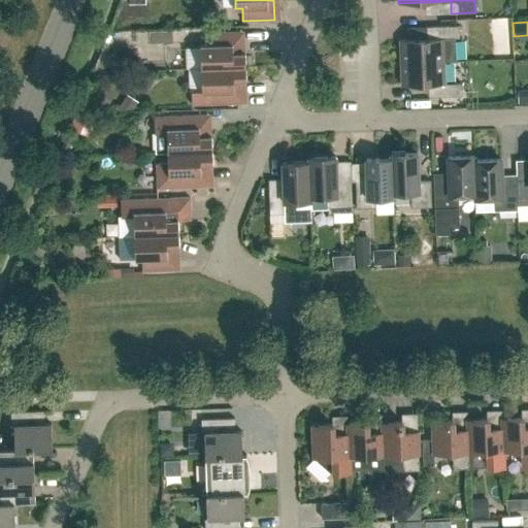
[(400,39),(400,62),(444,61),(455,60),(454,38),(460,37),(459,25),(431,26),(431,38),(400,39)]
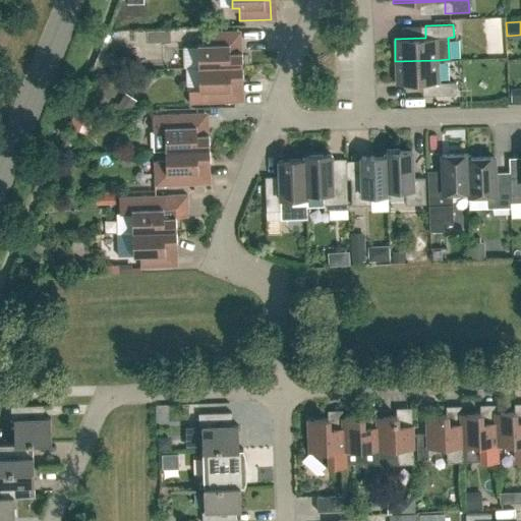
[(184,68),(198,67),(242,66),(242,52),(236,52),(236,31),(204,32),(205,44),(197,44),(197,46),(183,47),(184,68)]
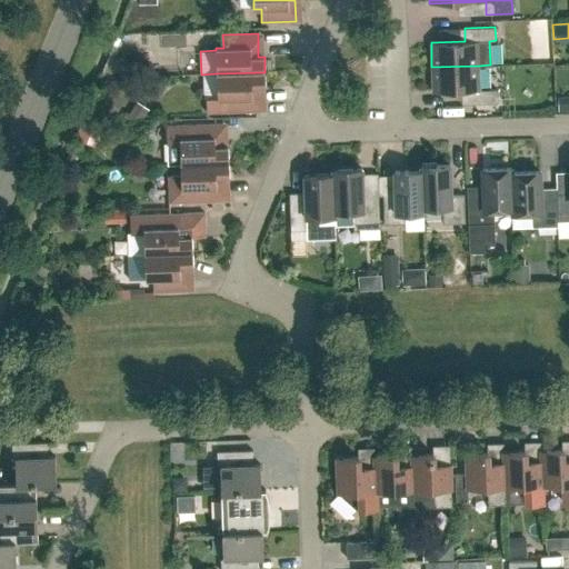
[(498,102),(497,89),(479,90),(479,66),(431,67),(432,92),(467,90),(467,103),(498,102)]
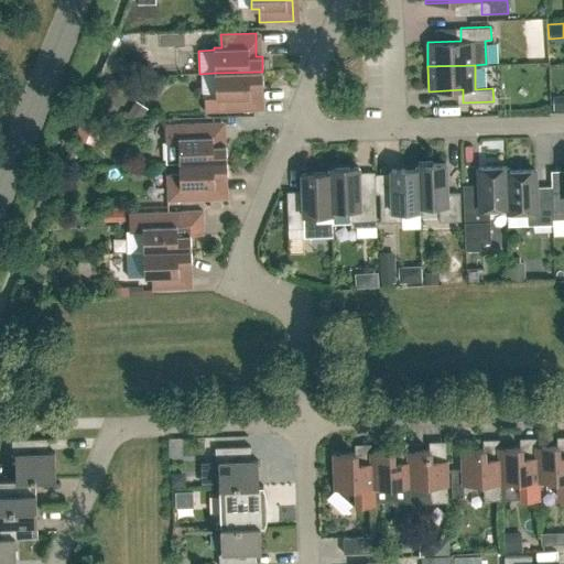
[(257,87),(263,87),(262,72),(215,73),(216,96),(205,97),(205,112),(224,111),(258,110),(257,87)]
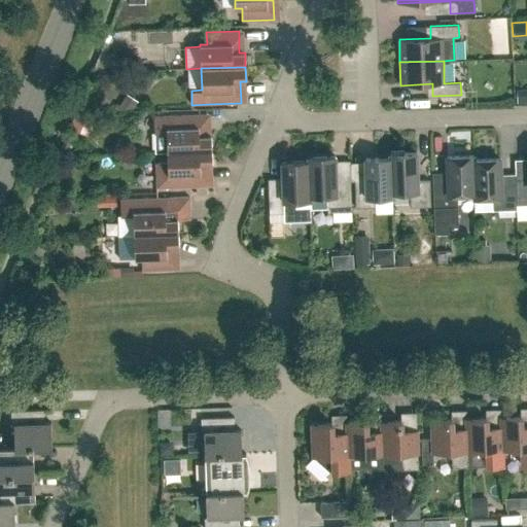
[(168,151),(212,149),(211,135),(206,135),(205,113),(153,115),(154,132),(155,151),(168,151)]
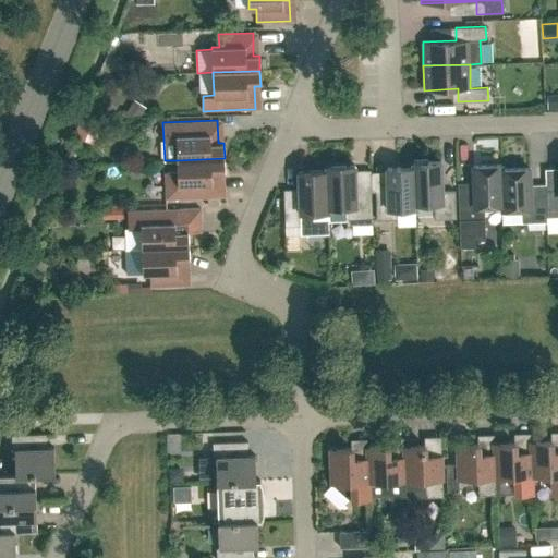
[(166,198),(220,197),(219,174),(225,173),(225,158),(178,160),(178,172),(165,172),(166,198)]
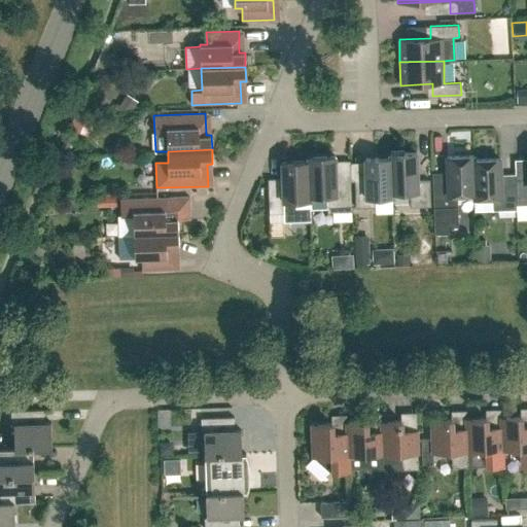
[(430,180),(418,180),(417,152),(390,153),(390,157),(391,157),(392,191),(409,191),(410,207),(430,206),(430,180)]
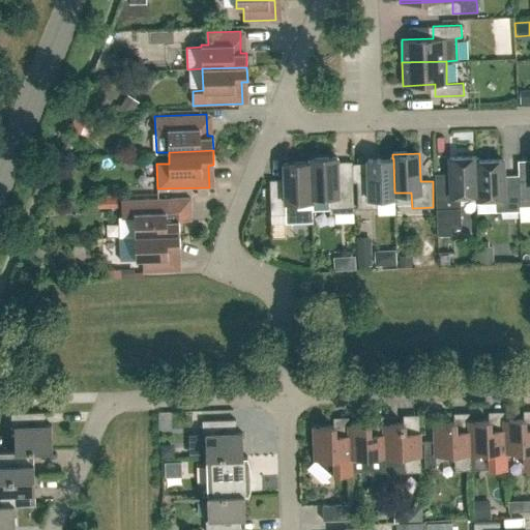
[(337,156),(311,157),(310,157),(310,162),(311,162),(312,197),(313,197),(313,201),(312,201),(313,210),(329,210),(329,213),(354,212),(353,180),(339,180),(337,156)]
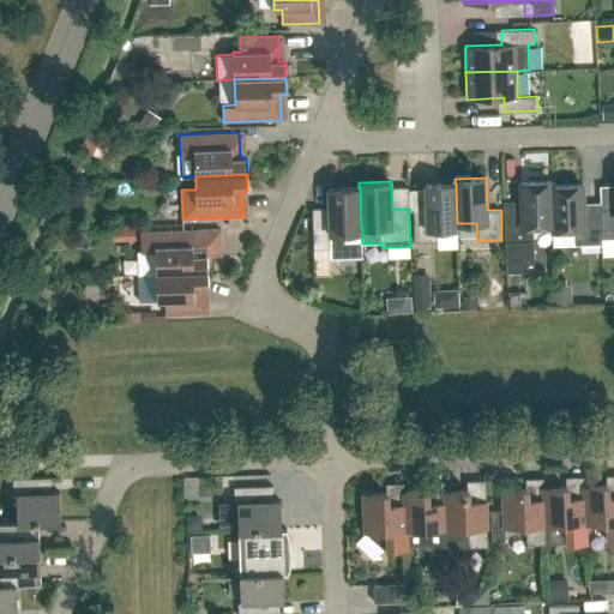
[(553,226),(552,186),(552,181),(521,182),(522,210),(505,211),(506,272),(521,271),(521,264),(534,264),(533,227),(552,226),(553,226)]
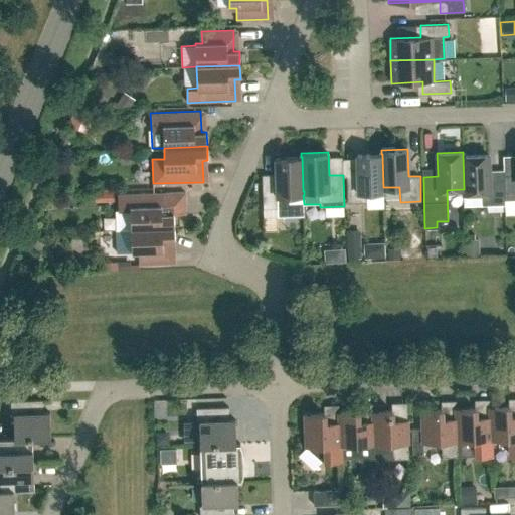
[(366,192),(384,191),(383,187),(382,154),(381,154),(357,155),(358,176),(347,177),(347,203),(367,202),(366,192)]
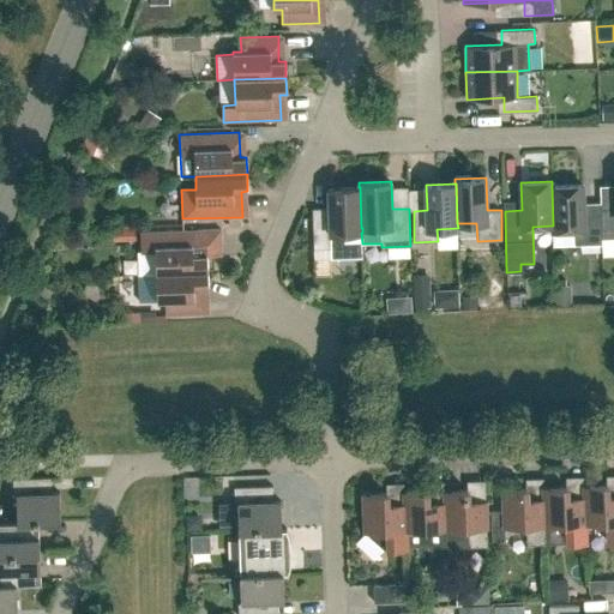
[(553,246),(602,244),(602,239),(601,212),(600,212),(584,212),(583,185),(552,186),(553,226),(552,226),(553,246)]
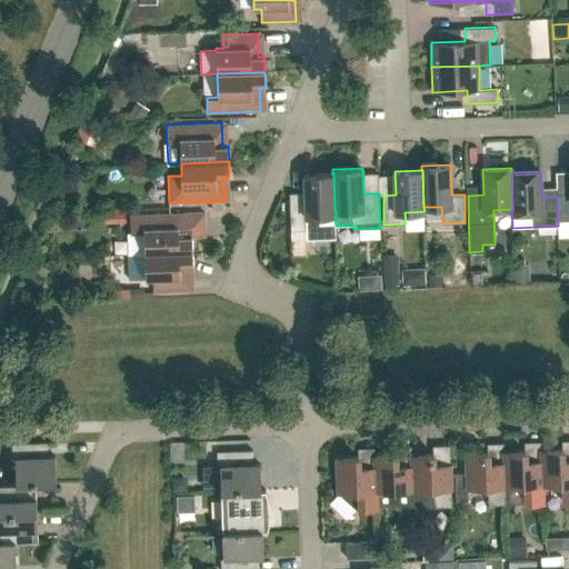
[(291,231),(307,230),(307,239),(336,238),(336,226),(335,216),(336,216),(336,211),(335,211),(333,173),(332,173),(305,175),(306,200),(290,200),(291,231)]
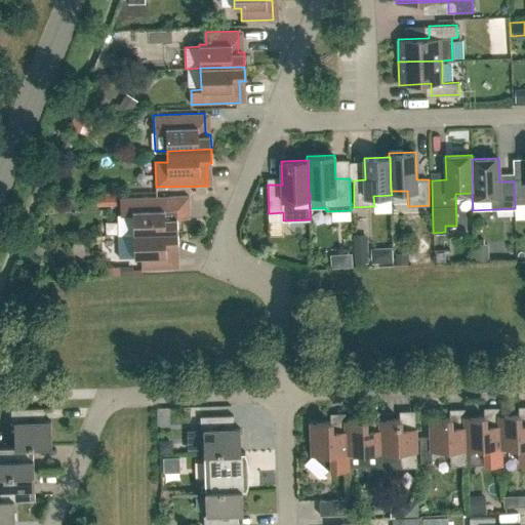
[(524,177),(513,178),(513,182),(514,182),(515,204),(524,203),(524,177)]
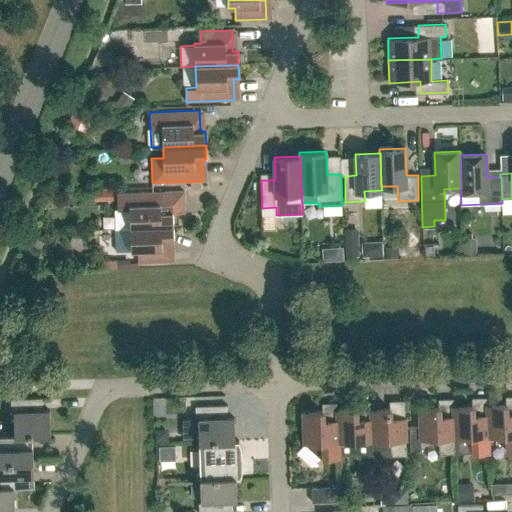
[(117,193),(117,209),(115,209),(115,228),(130,228),(173,226),(173,204),(185,204),(184,191),(117,193)]
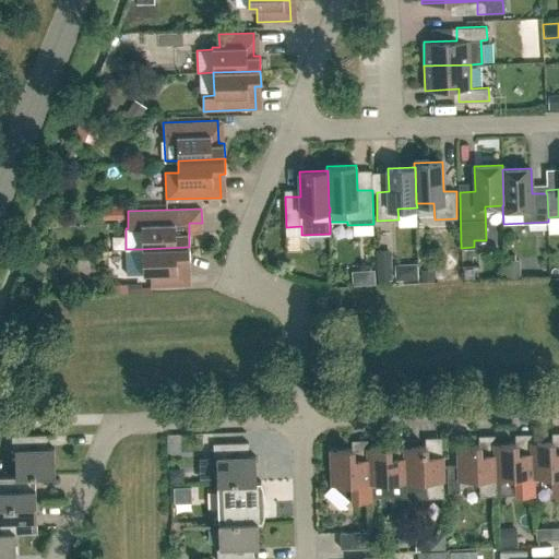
[(183,263),(190,262),(189,247),(142,249),(143,274),(151,274),(151,287),(185,286),(183,263)]
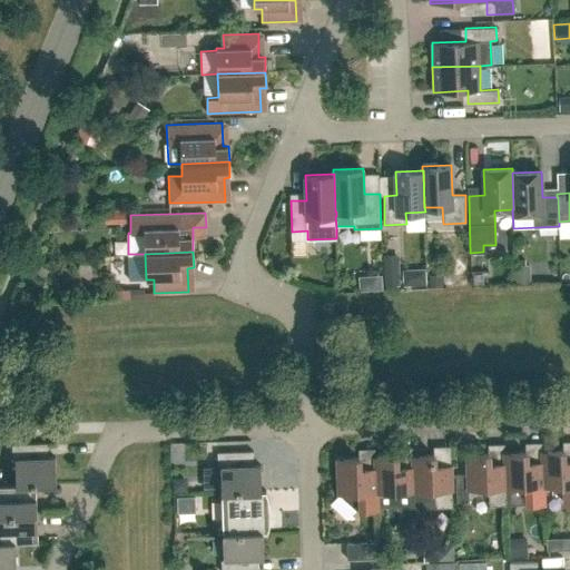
[(16,484),(36,483),(36,484),(56,483),(55,457),(48,457),(48,443),(12,444),(12,459),(16,459),(16,484)]
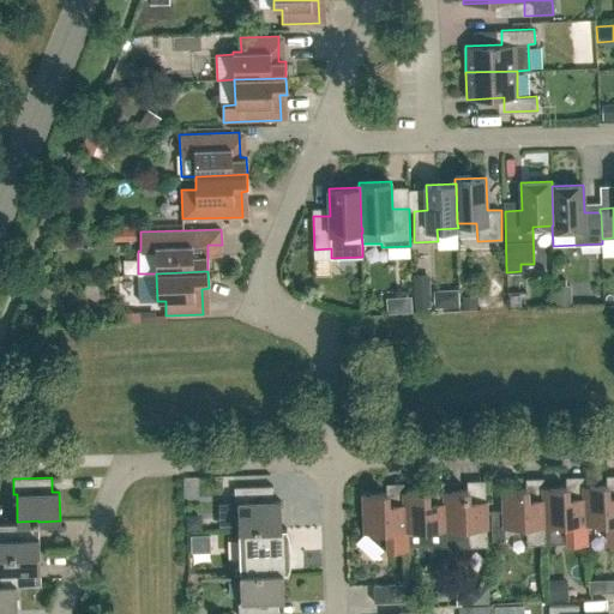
[(608,542),(613,541),(613,495),(608,497),(607,485),(583,486),(584,498),(585,523),(587,523),(599,523),(607,531),(608,542)]
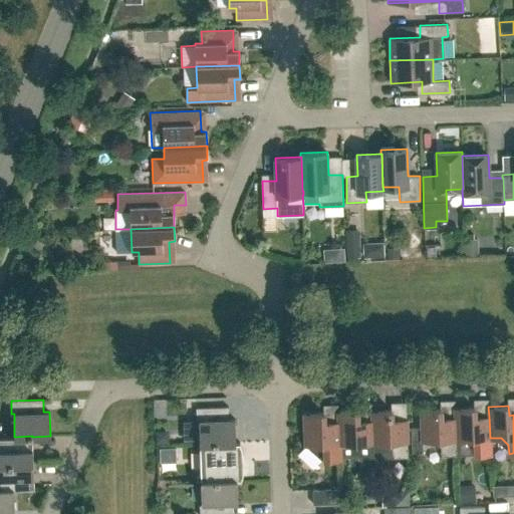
[(197,421),(199,421),(200,444),(236,443),(236,442),(235,419),(229,419),(228,407),(196,408),(197,421)]
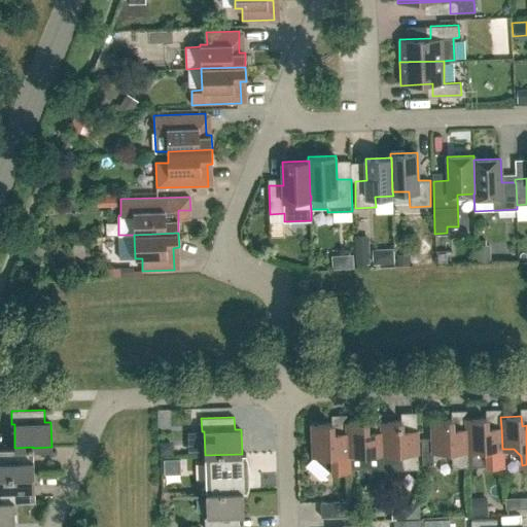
[(487,427),(487,417),(466,418),(466,428),(467,428),(467,450),(468,450),(479,450),(487,457),(487,466),(503,465),(503,449),(502,449),(501,427),(487,427)]
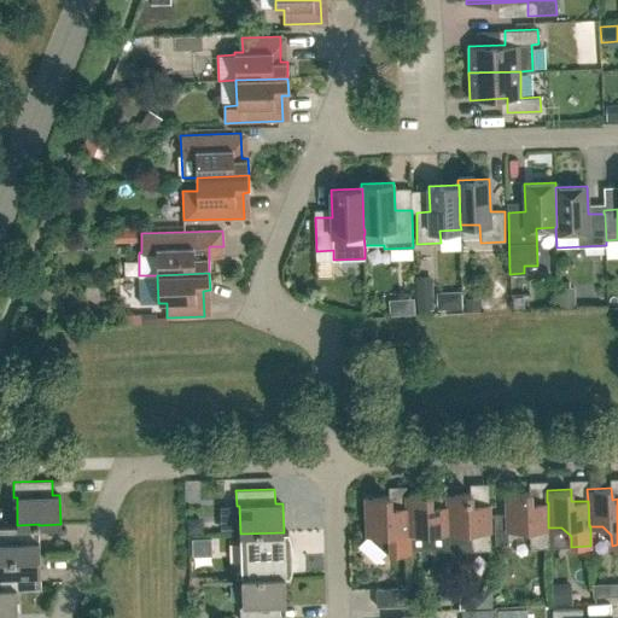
[(549,528),(548,528),(548,502),(547,502),(530,503),(530,491),(506,491),(507,513),(494,513),(495,544),(507,544),(507,530),(522,529),(530,537),(531,548),(549,547),(551,547),(549,528)]
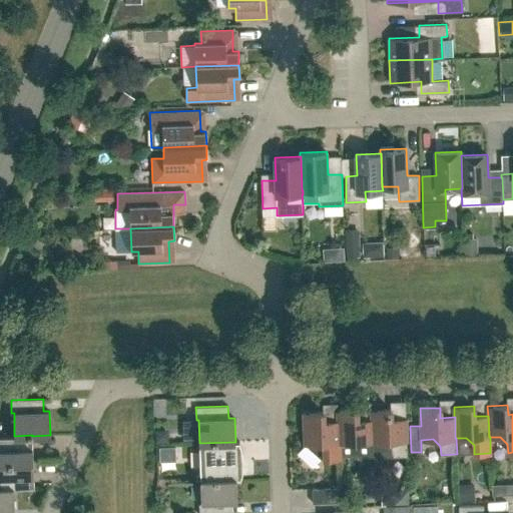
[(391,419),(391,409),(371,410),(371,420),(372,420),(373,441),(374,457),(374,465),(384,465),(391,457),(407,456),(407,452),(406,427),(406,419),(391,419)]
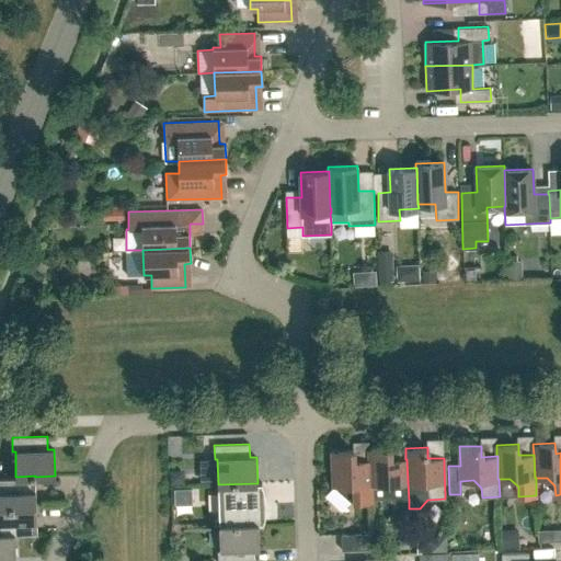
[(391,460),(390,449),(368,449),(369,460),(370,484),(371,484),(371,500),(391,499),(391,501),(409,500),(408,482),(407,459),(405,459),(391,460)]
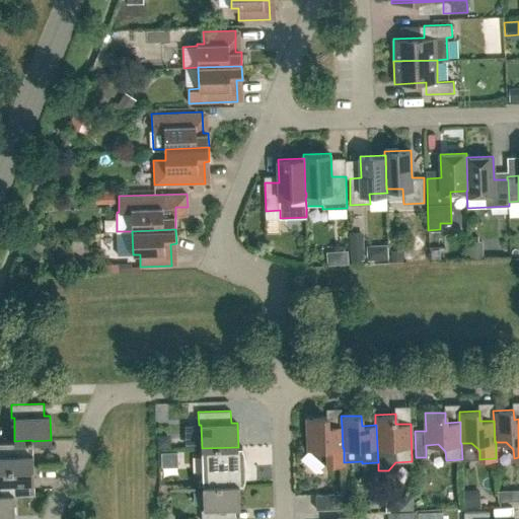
[(308,449),(312,449),(312,453),(321,461),(327,461),(327,464),(344,464),(344,462),(344,448),(343,448),(342,426),(327,427),(327,417),(307,418),(308,449)]
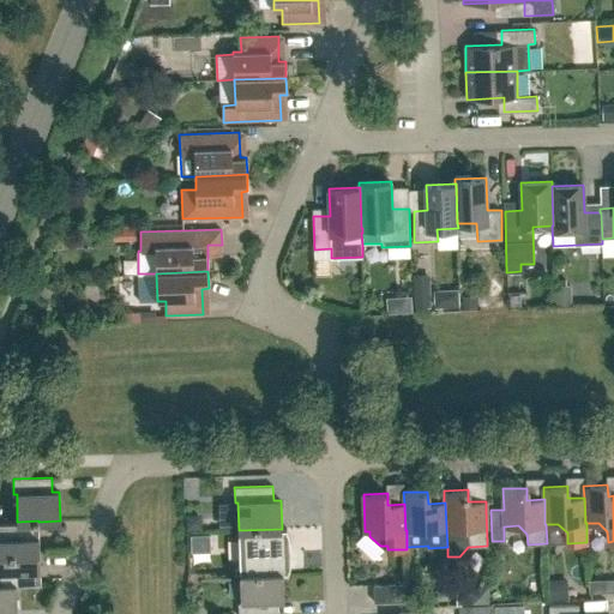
[(38,521),(17,522),(0,522),(0,553),(40,552),(38,522),(38,521)]
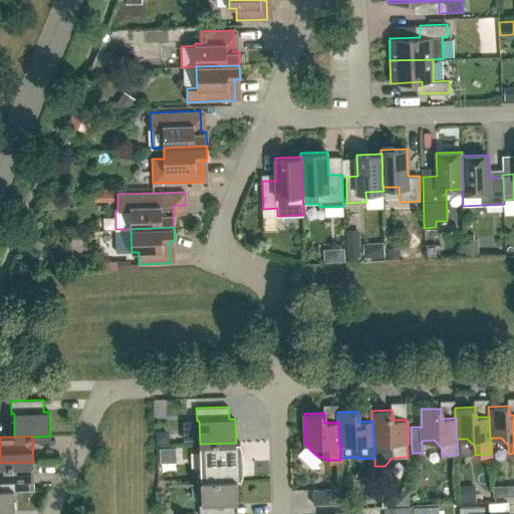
[(241,446),(240,442),(236,442),(236,443),(200,444),(201,480),(237,479),(241,479),(242,476),(243,472),(244,468),(244,464),(244,460),(244,459),(243,455),(243,450),(241,446)]
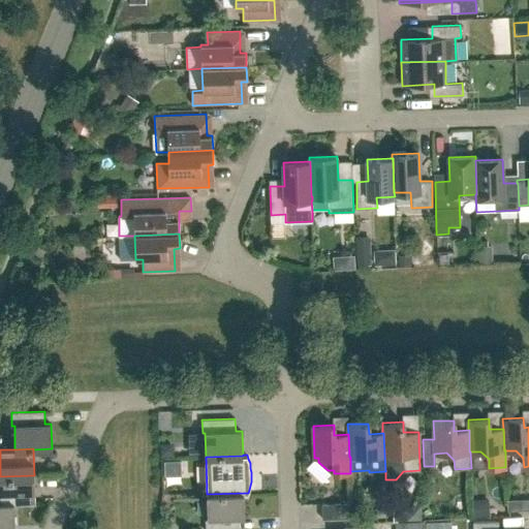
[(0,502),(14,502),(35,501),(34,475),(0,476),(0,502)]
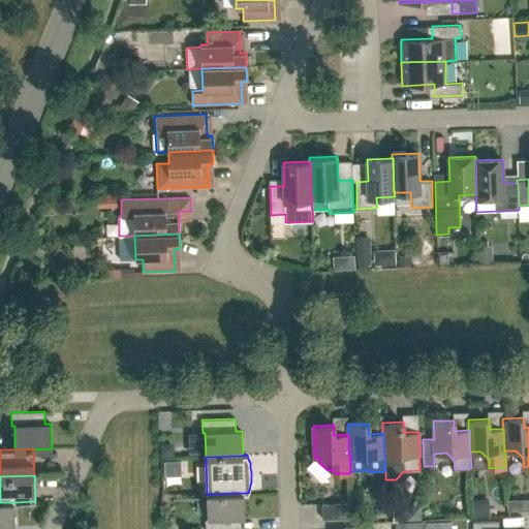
[(480,501),(514,499),(512,485),(479,487),(480,501)]
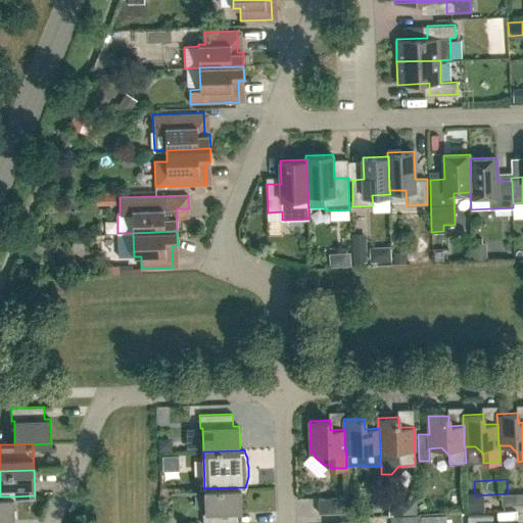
[(242,511),(241,487),(204,488),(205,512),(203,513),(203,522),(236,522),(236,512),(242,511)]
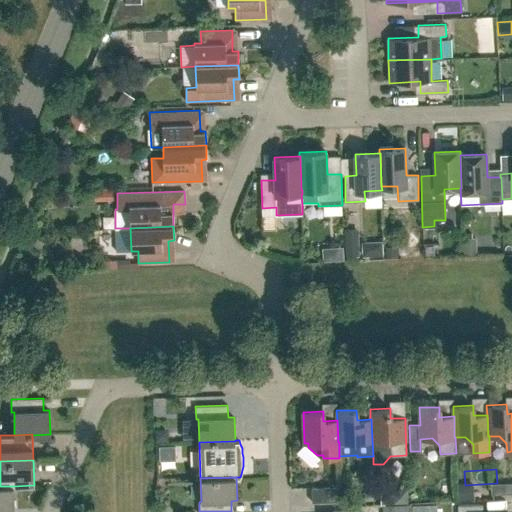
[(490,495),(504,495),(503,484),(490,484),(490,495)]
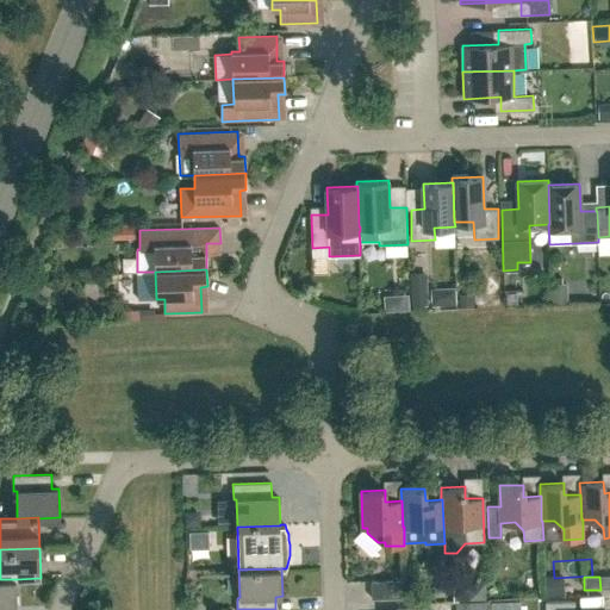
[(17,579),(0,579),(0,609),(10,609),(10,608),(18,607),(17,579)]
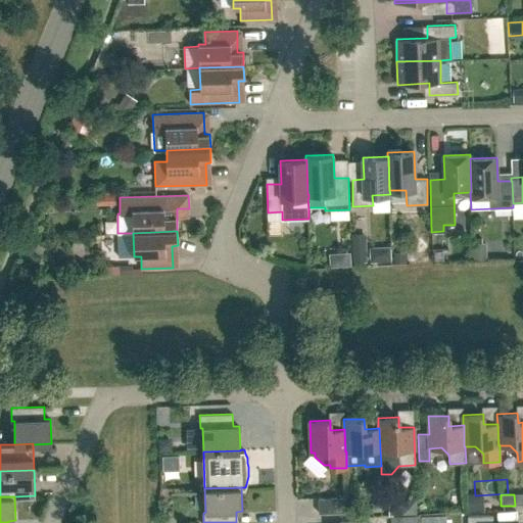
[(346,497),(318,498),(319,513),(347,512),(346,497)]
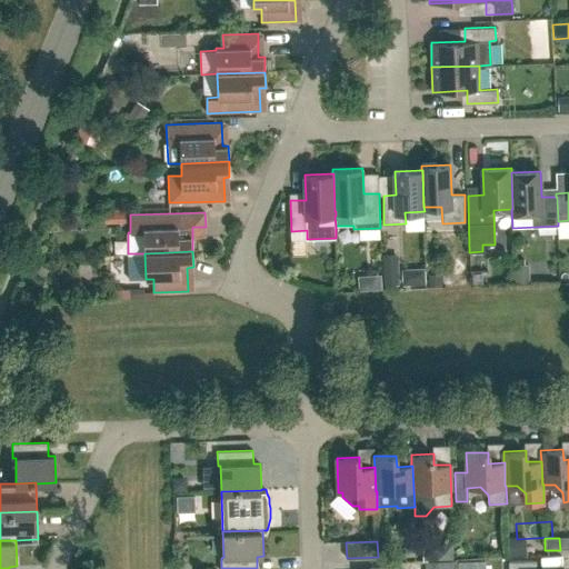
[(421,550),(421,561),(436,561),(436,550),(421,550)]
